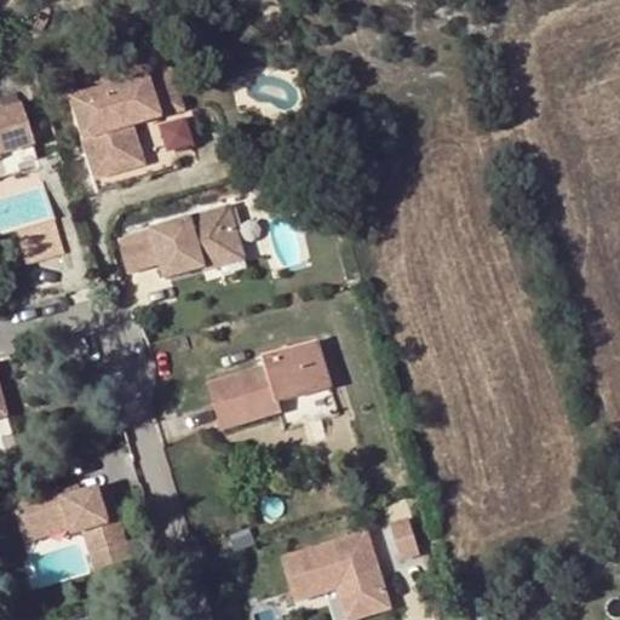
[(144,76),(65,99),(79,142),(90,183),(95,195),(135,183),(131,172),(144,168),(132,127),(156,120),(183,113),(171,69),(144,76)]
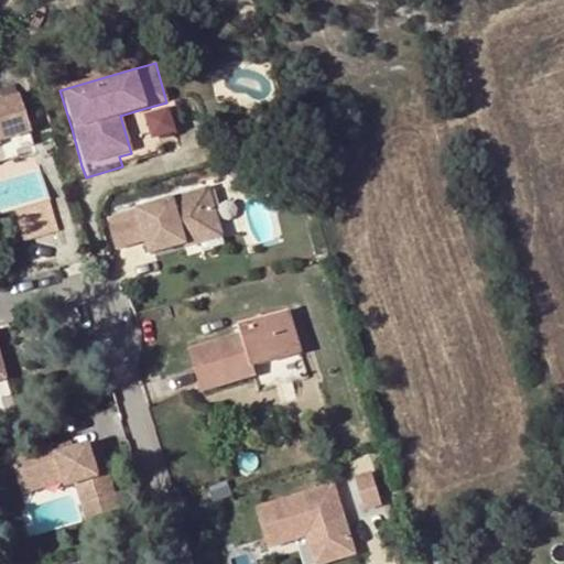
[(14,85),(0,88),(0,98),(1,101),(18,96),(14,85)]
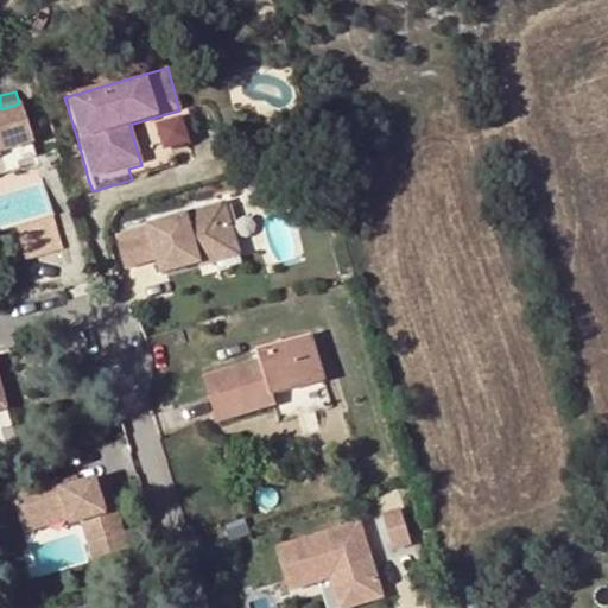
[(1,109),(0,108),(0,151),(31,143),(19,103),(1,109)]
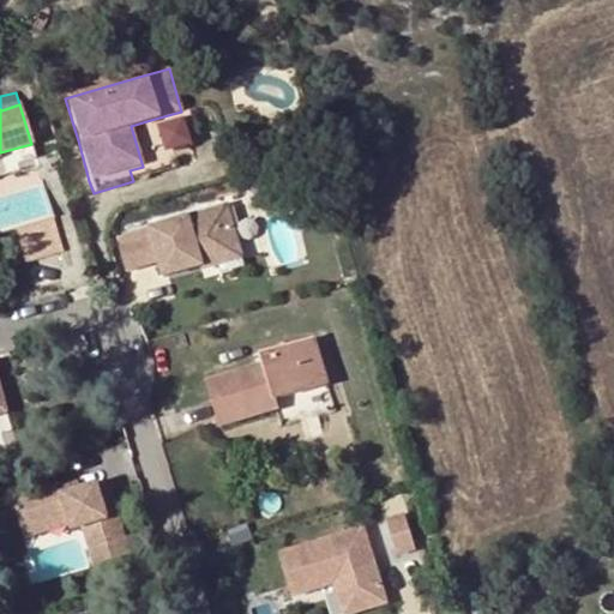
[(161,280),(199,268),(197,260),(239,248),(227,209),(148,230),(161,280)]
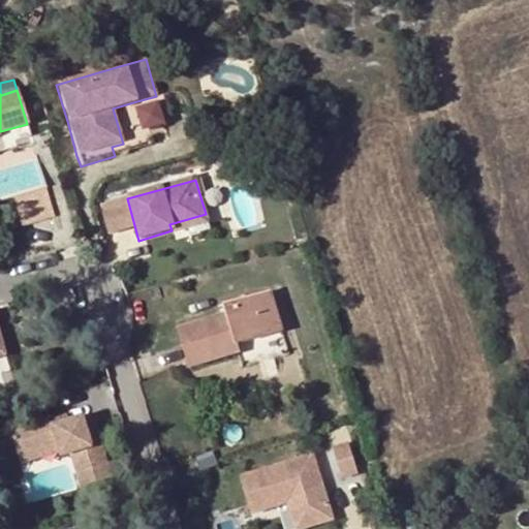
[(41,190),(12,200),(22,226),(51,218),(41,190)]
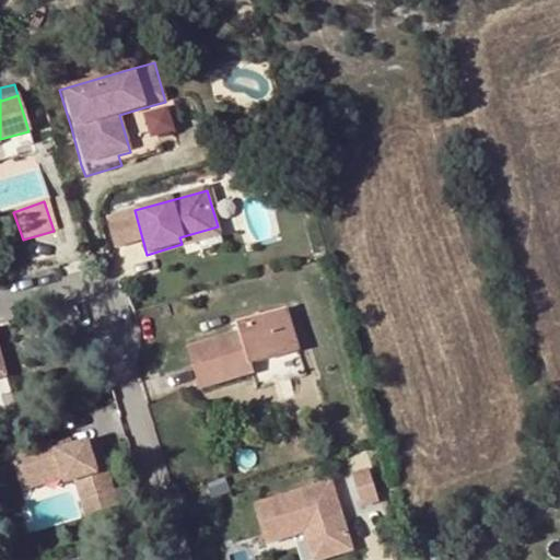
[(179,237),(182,244),(182,247),(201,242),(203,249),(223,244),(220,235),(218,226),(179,237)]
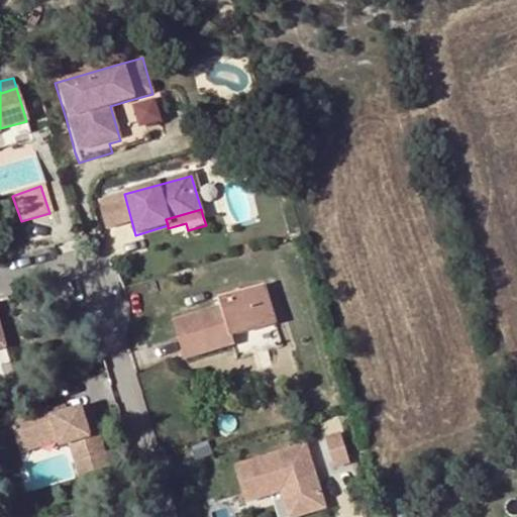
[(219,308),(173,322),(185,360),(231,346),(229,340),(276,325),(264,286),(217,301),(219,308)]
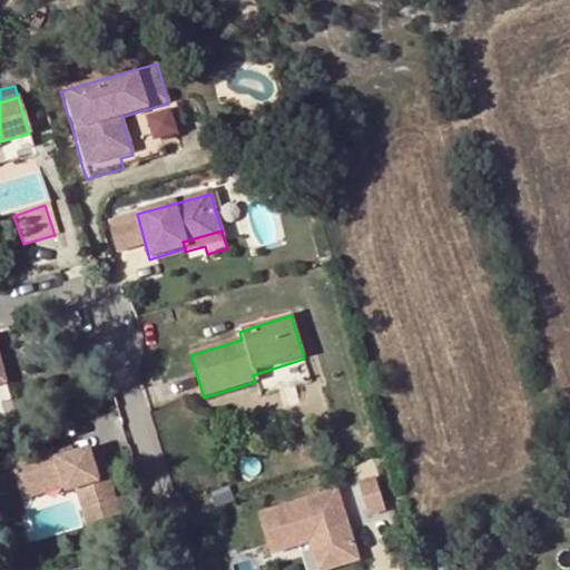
[(15,461),(23,491),(67,477),(69,485),(70,492),(81,490),(92,521),(124,512),(101,444),(59,457),(57,448),(15,461)]
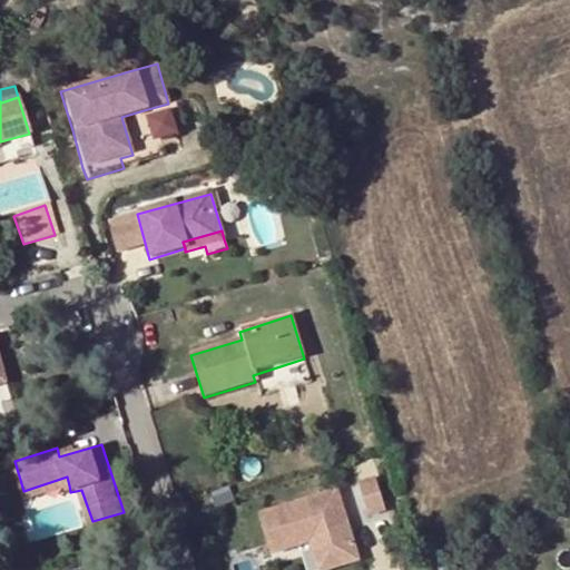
[(67,477),(23,491),(27,499),(69,485),(67,477)]
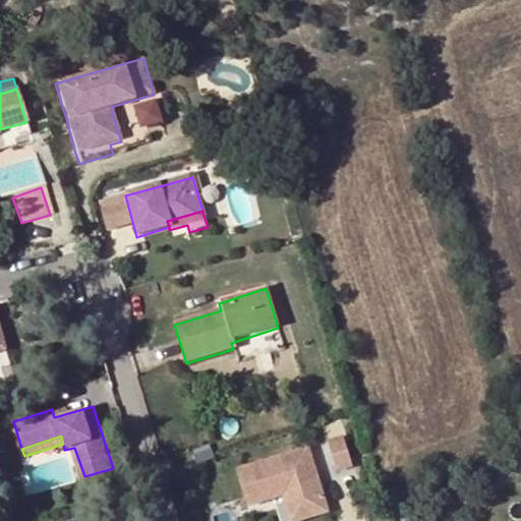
[(344,439),(328,444),(337,474),(353,469),(344,439)]
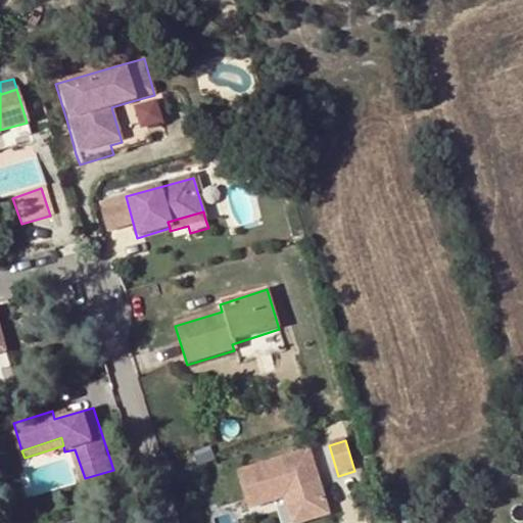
[(310,452),(237,474),(248,510),(282,500),(291,496),(299,522),(302,522),(329,515),(310,452)]
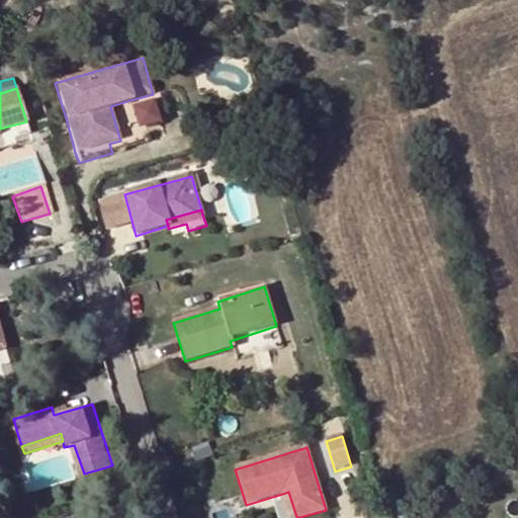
[(296,517),(288,492),(279,495),(285,517),(296,517)]
